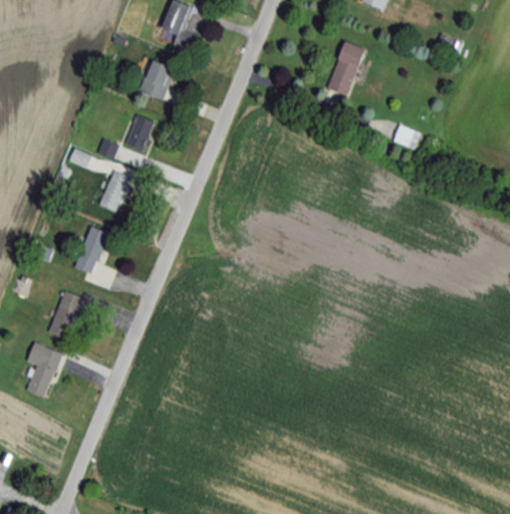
[(194,5),(175,0),(171,0),(163,30),(185,36),(194,5)]
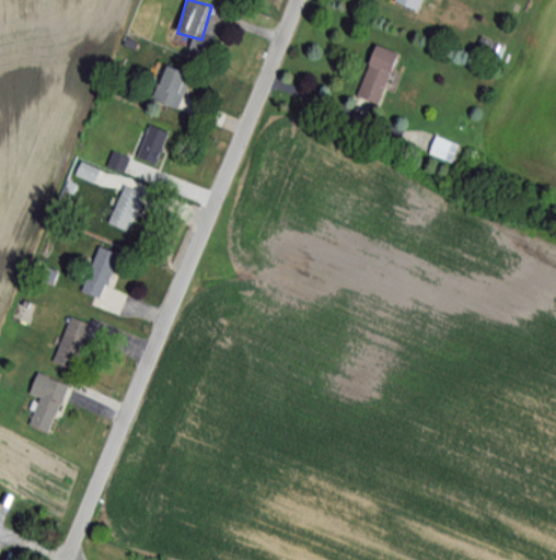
[(419,11),(424,0),(391,0),(419,11)]
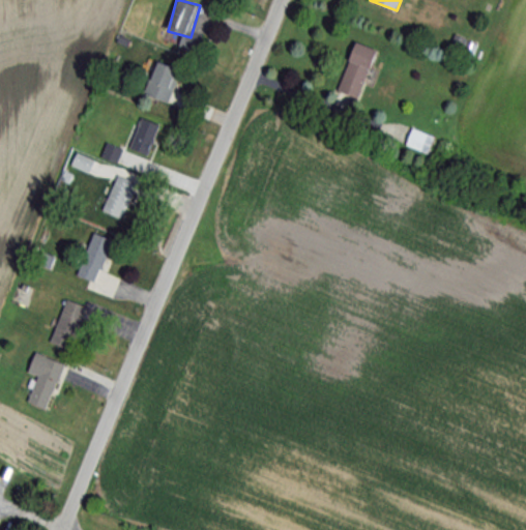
[(378,50),(355,42),(338,92),(360,99),(378,50)]
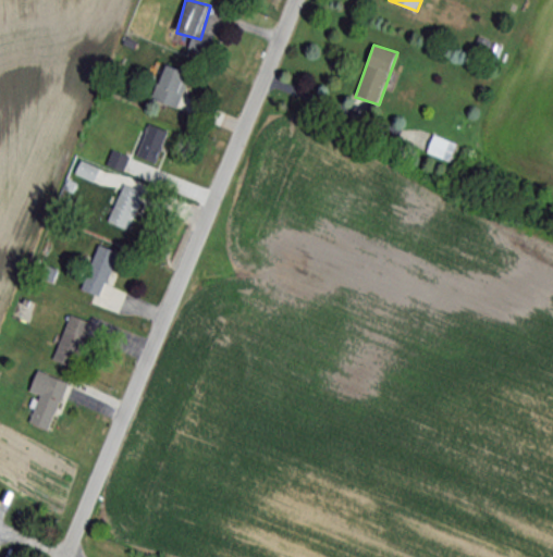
[(151,99),(179,110),(193,75),(166,64),(151,99)]
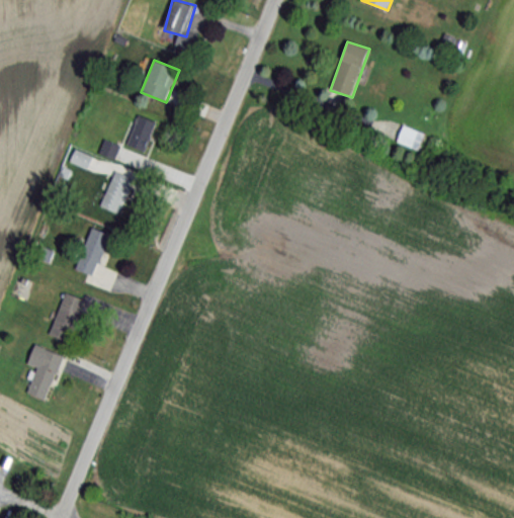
[(129,146),(146,154),(159,124),(141,116),(129,146)]
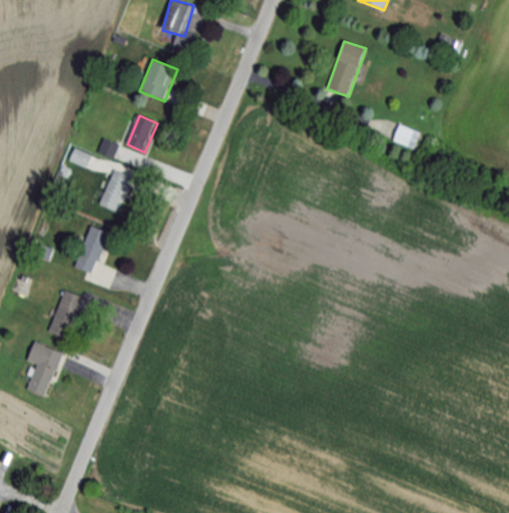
[(422,134),(402,123),(394,138),(414,149),(422,134)]
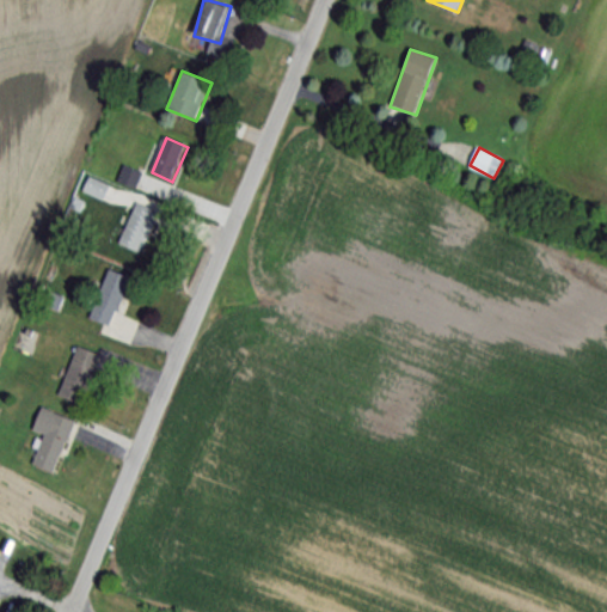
[(120,243),(142,254),(164,209),(142,199),(120,243)]
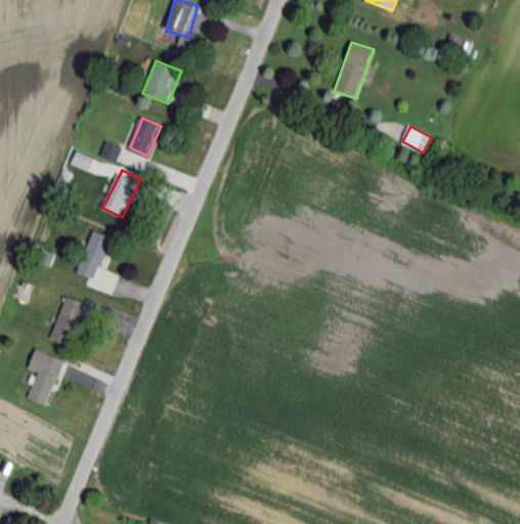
[(96,280),(114,242),(92,232),(75,271),(96,280)]
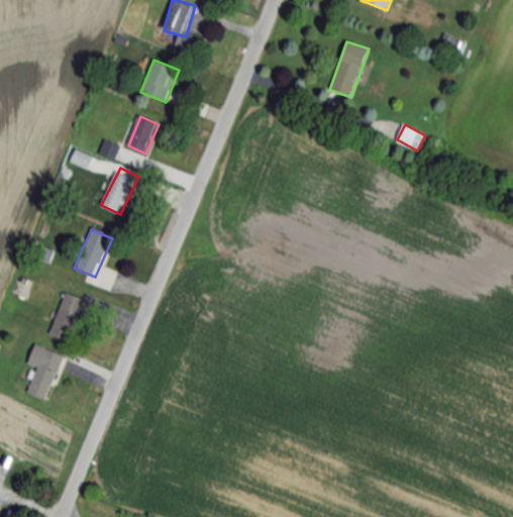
[(72,342),(87,300),(64,293),(49,335),(72,342)]
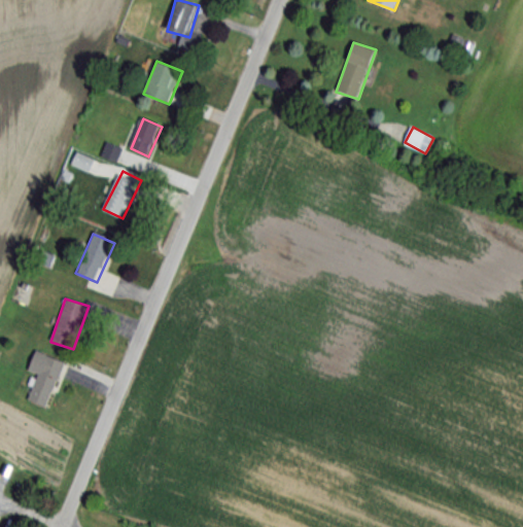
[(28,372),(38,374),(29,402),(49,409),(64,361),(34,352),(28,372)]
